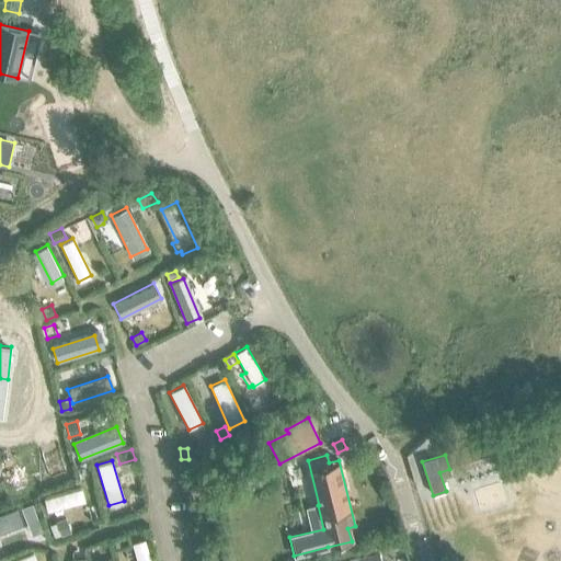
[(84,502),(80,488),(43,499),(47,513),(84,502)]
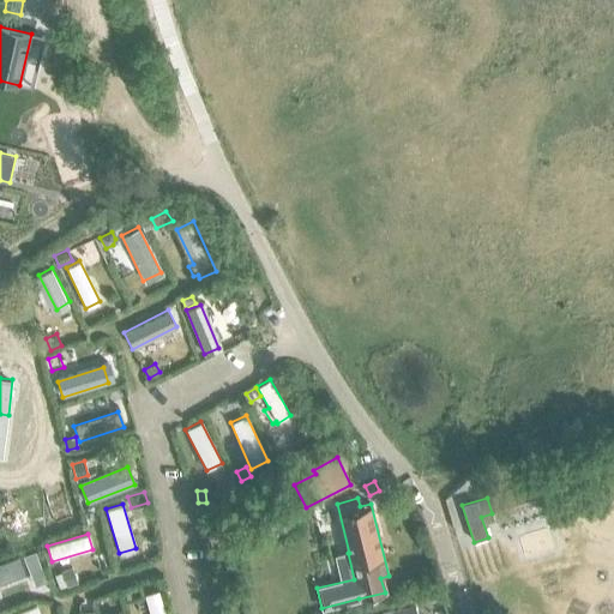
[(13,536),(5,539),(10,551),(18,548),(13,536)]
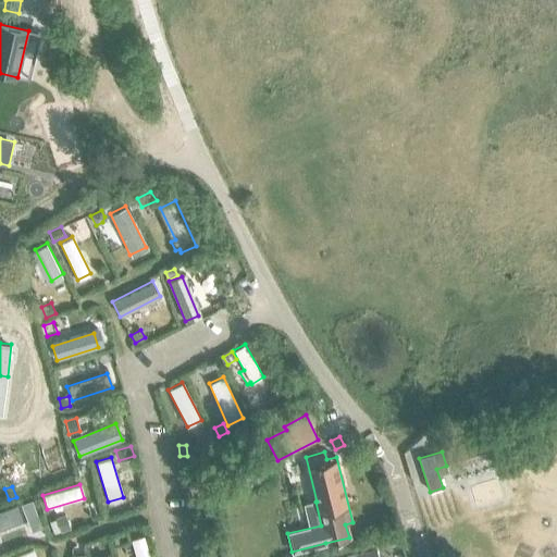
[(14,508),(0,514),(0,529),(2,528),(4,533),(14,529),(11,523),(20,519),(14,508)]
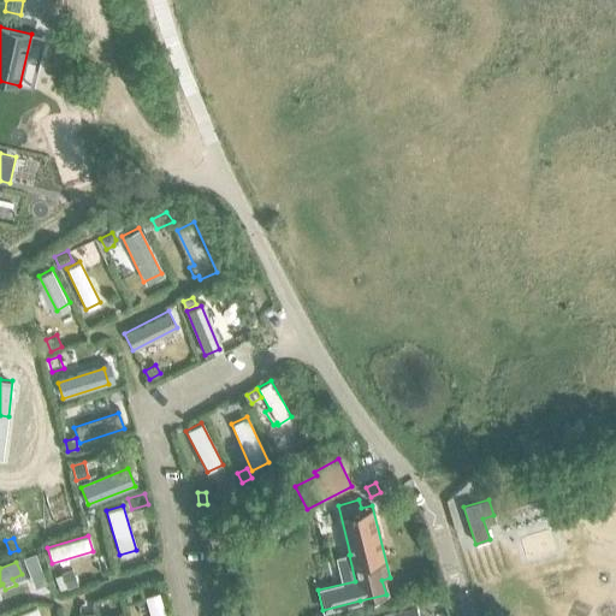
[(72,569),(61,573),(67,588),(78,585),(72,569)]
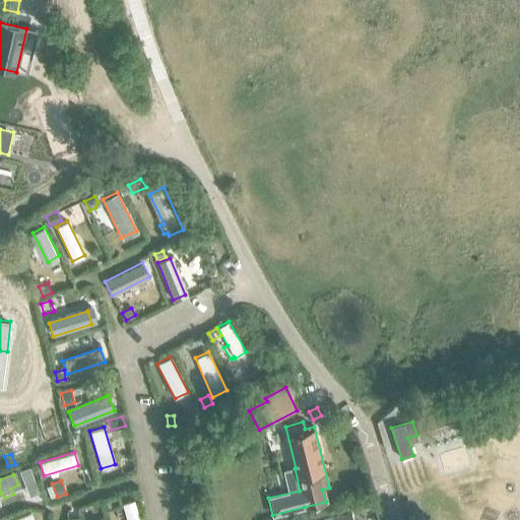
[(139,519),(134,499),(121,503),(125,519),(139,519)]
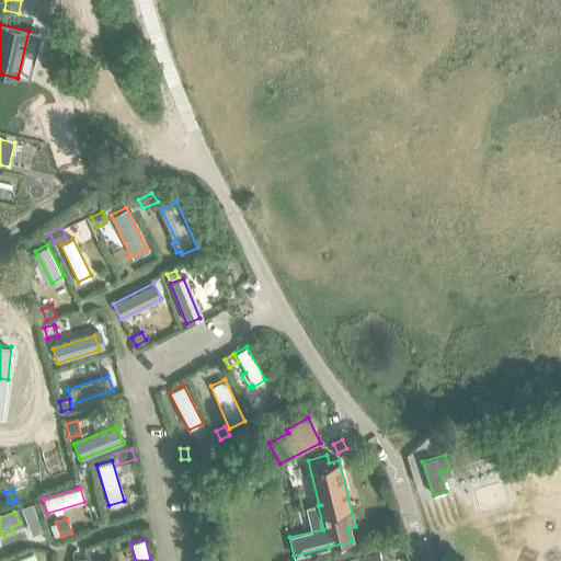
All buildings are outlined.
